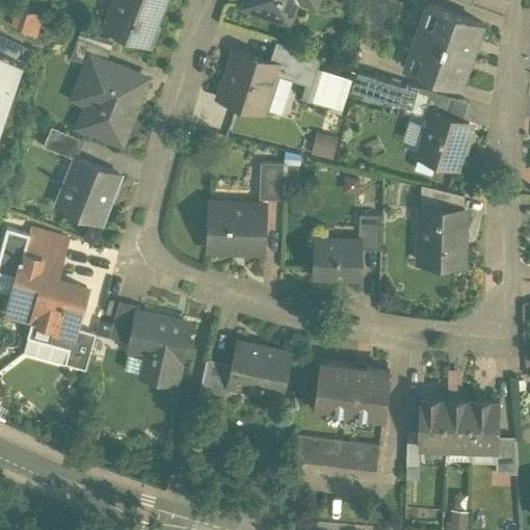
[(113,0),(103,28),(148,46),(156,26),(154,25),(163,0),(113,0)]
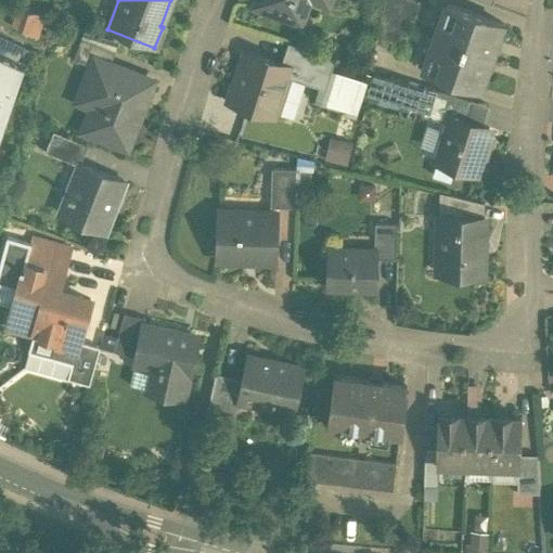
[(256,0),(254,7),(298,23),(306,0),(256,0)]
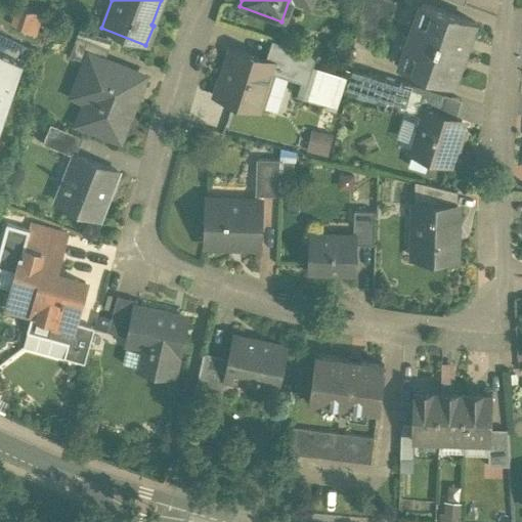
[(395,4),(382,0),(362,0),(359,17),(387,28),(395,4)]
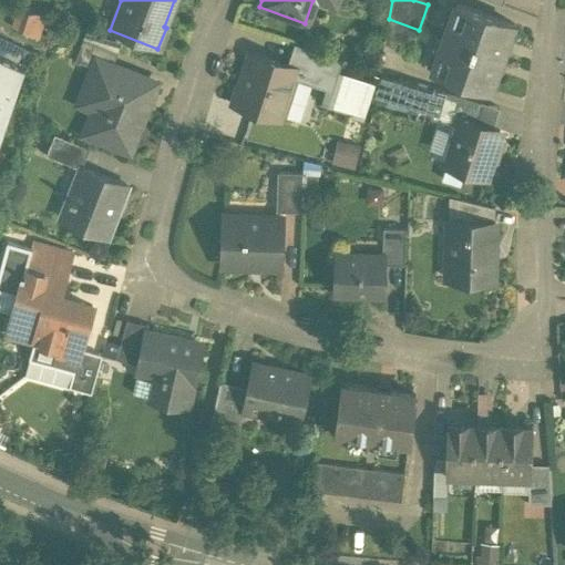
[(482,13),(454,4),(442,38),(501,59),(513,26),(482,14),(482,13)]
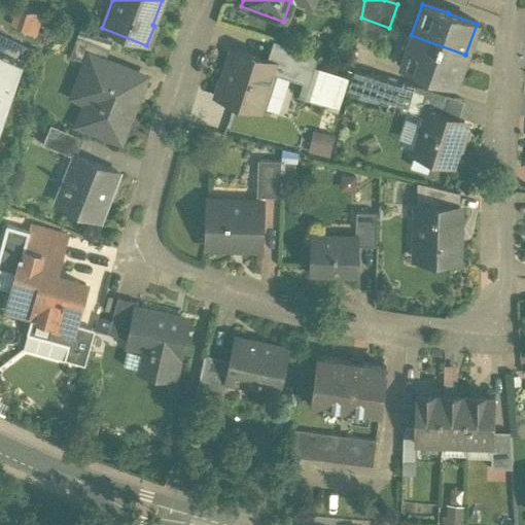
[(389,28),(361,18),(355,42),(381,50),(389,28)]
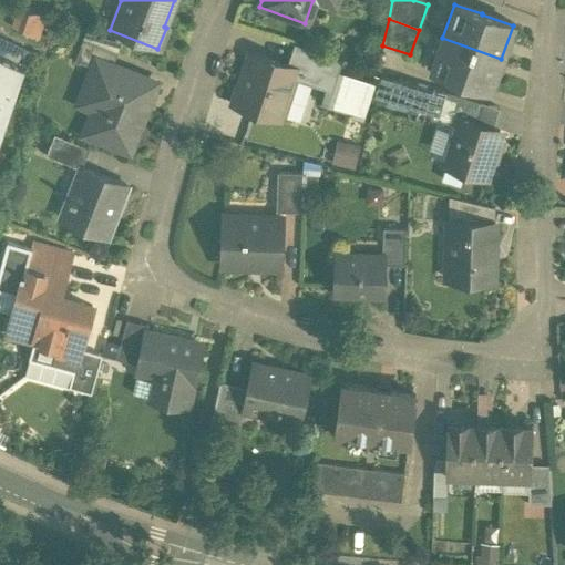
[(501,59),(442,38),(431,72),(459,82),(459,81),(490,92),(501,59)]
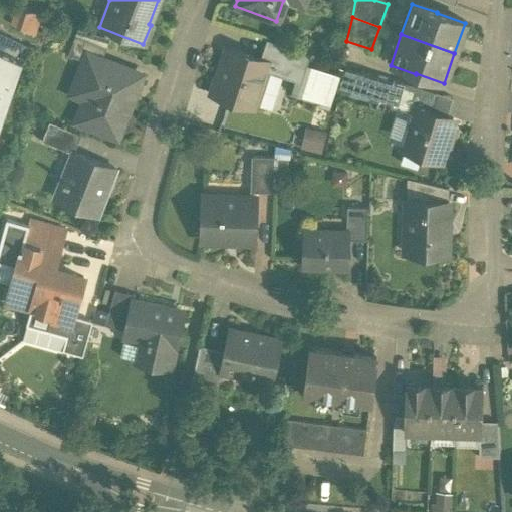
[(105,48),(74,35),(66,55),(84,62),(87,56),(100,61),(105,48)]
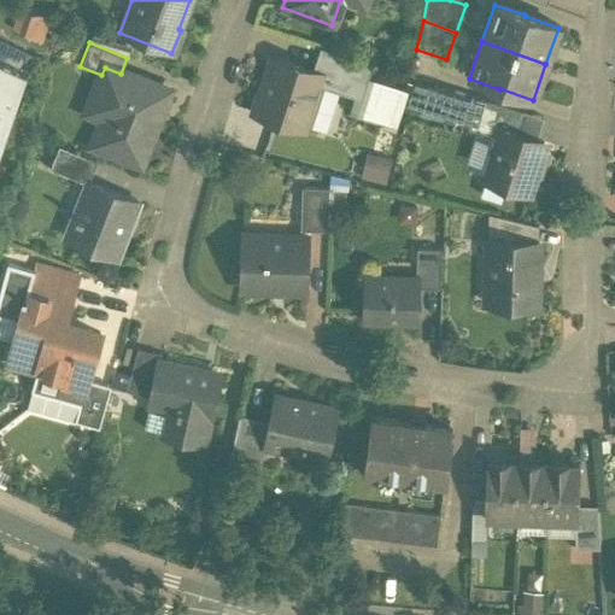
[(372,65),(320,48),(311,72),(320,75),(316,87),(361,101),(372,65)]
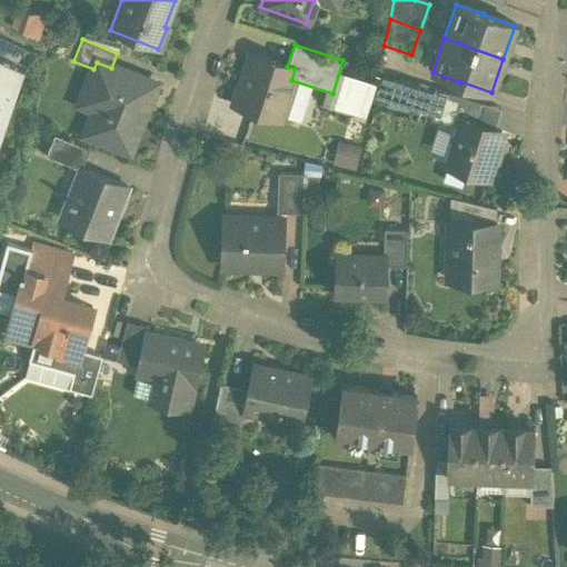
[(287,67),(251,56),(241,86),(239,86),(232,105),(278,120),(291,80),(295,69),(287,67)]
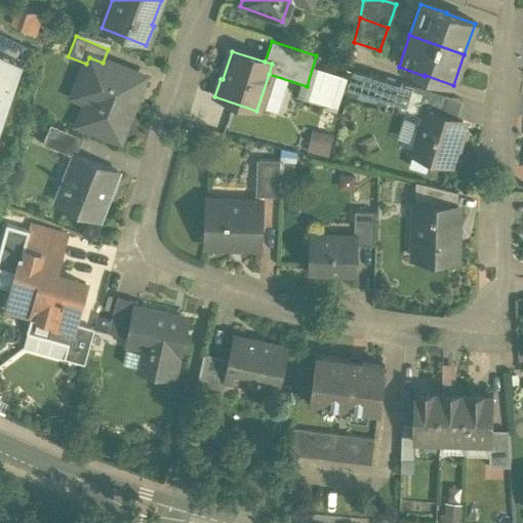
[(0,127),(21,68),(21,69),(22,67),(0,56),(0,127)]
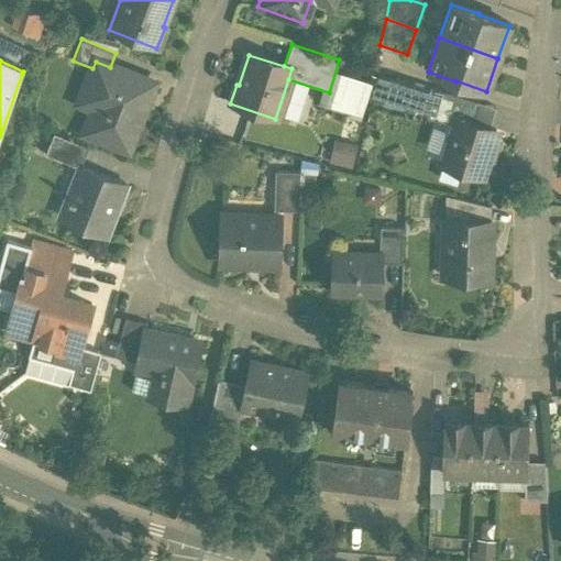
[(110,67),(96,62),(92,68),(84,90),(99,97),(85,133),(127,150),(153,84),(110,67)]
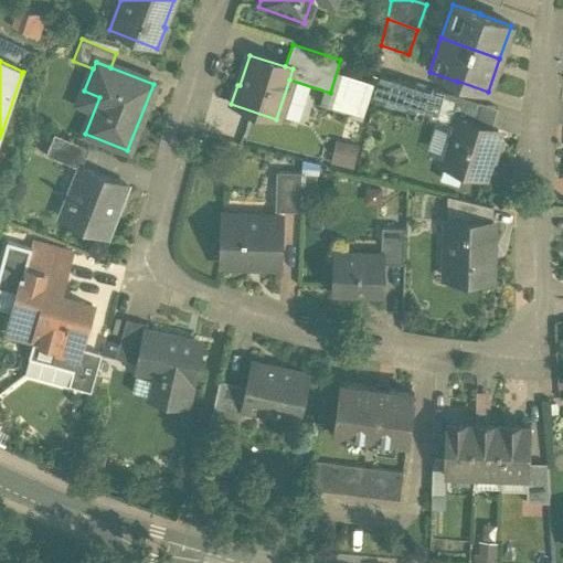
[(481,104),(438,91),(431,118),(455,127),(458,119),(474,125),(481,104)]
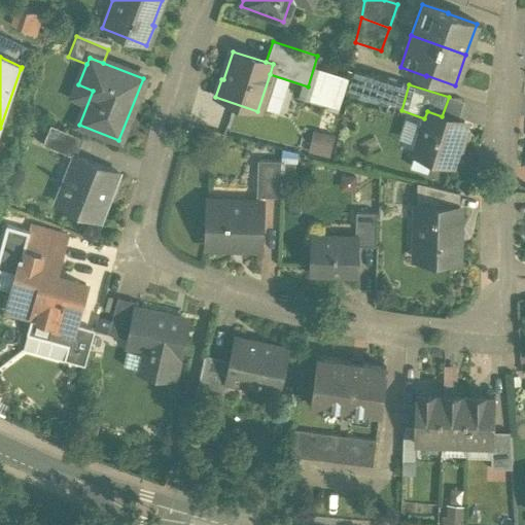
[(442,116),(427,111),(424,118),(413,155),(430,161),(450,167),(463,123),(442,116)]
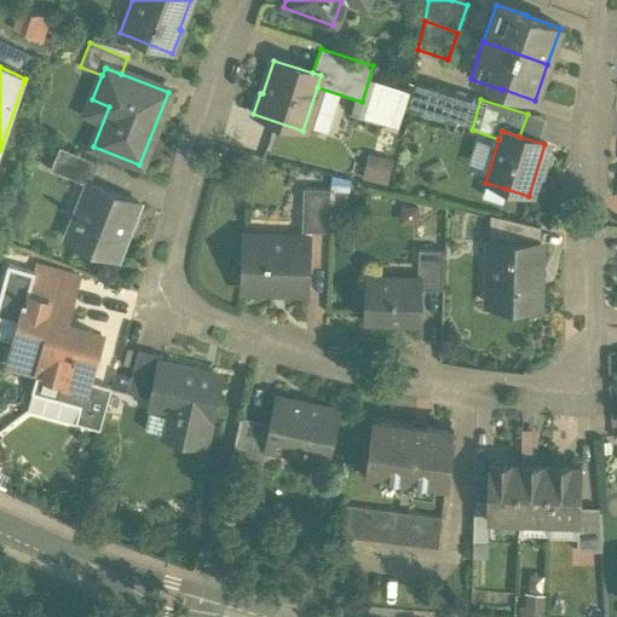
[(96,163),(58,148),(48,171),(87,185),(87,184),(96,163)]
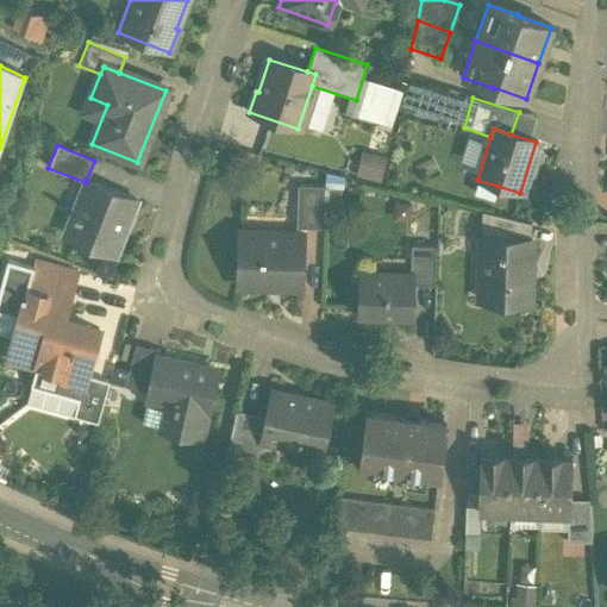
[(498,186),(477,180),(475,189),(477,195),(489,199),(495,195),(498,186)]
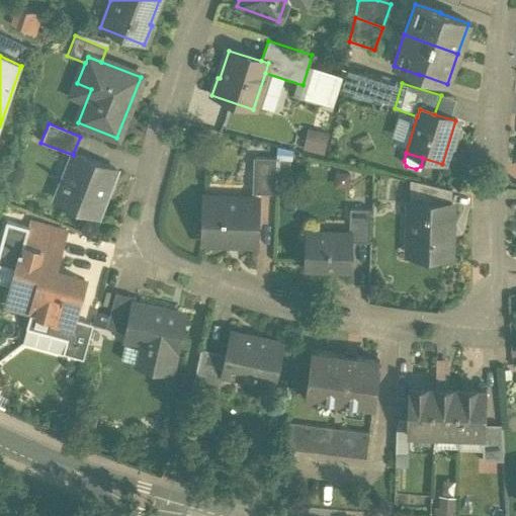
[(114,170),(73,154),(73,155),(55,200),(96,217),(114,170)]
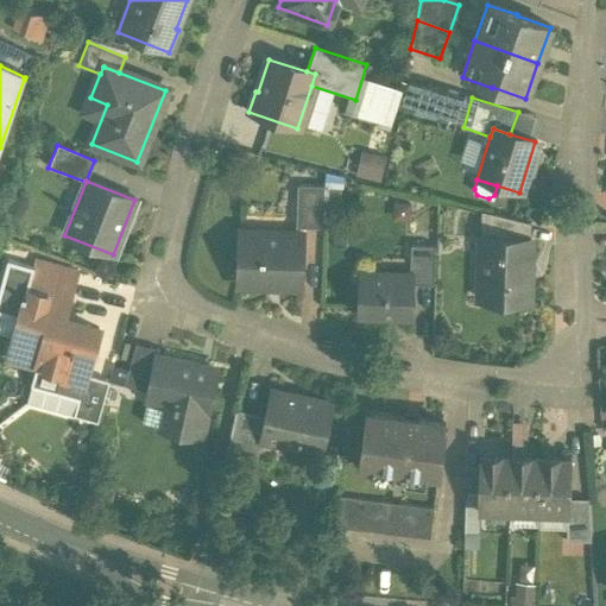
[(323,187),(296,185),(295,227),(295,228),(322,229),(323,187)]
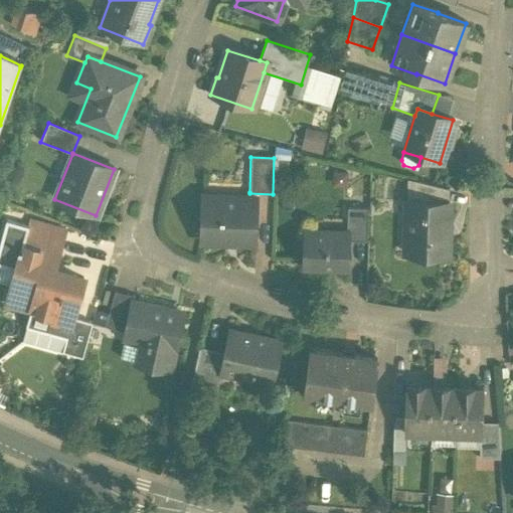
[(443,188),(413,181),(413,203),(443,204),(443,188)]
